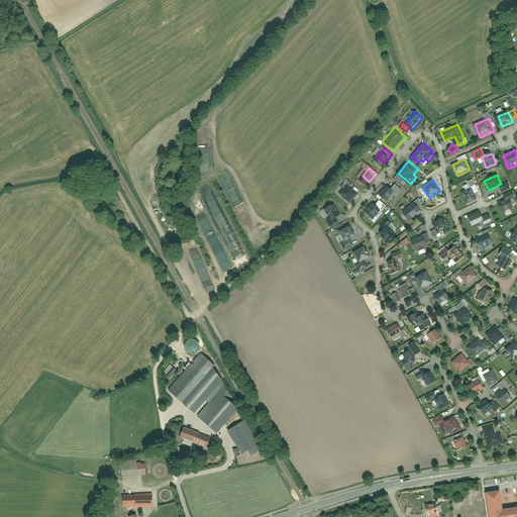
[(360,193),(349,183),(341,193),(351,202),(360,193)]
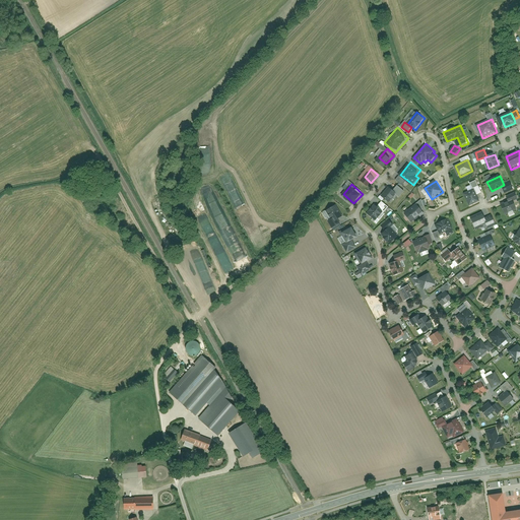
[(503,189),(505,194),(515,191),(513,185),(503,189)]
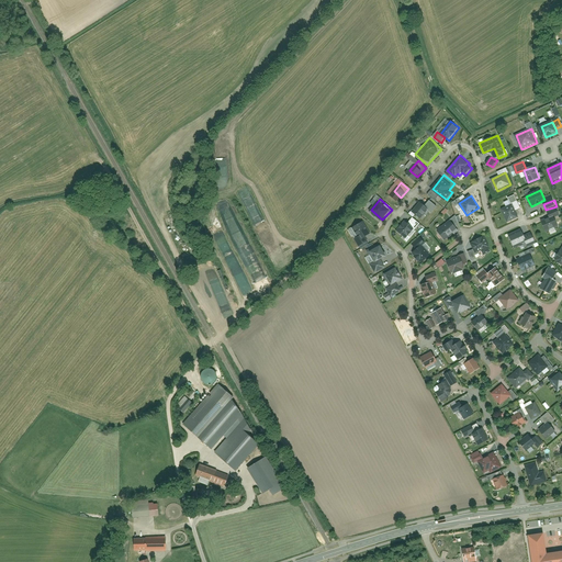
[(427,205),(422,201),(414,210),(422,217),(428,210),(433,213),(438,206),(431,201),(427,205)]
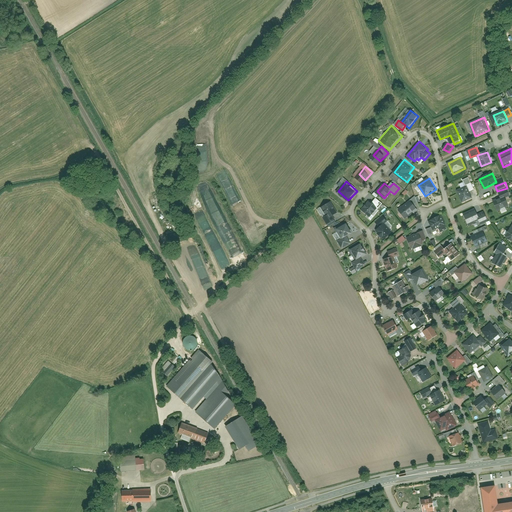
[(466,187),(457,191),(463,202),(472,198),(466,187)]
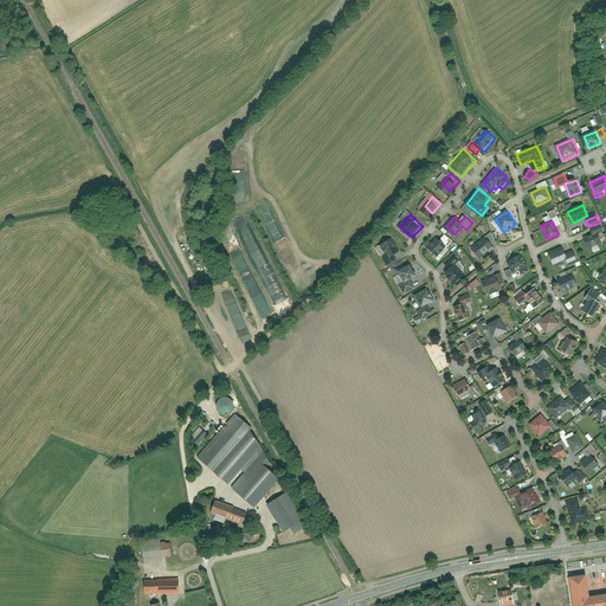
[(263,253),(251,230),(240,236),(252,259),(263,253)]
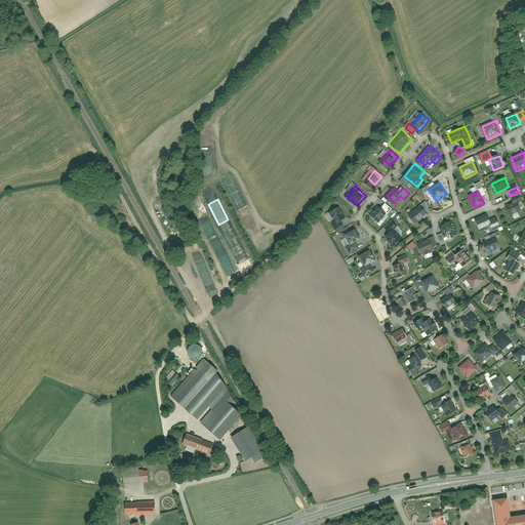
[(505,206),(510,216),(520,211),(516,201),(505,206)]
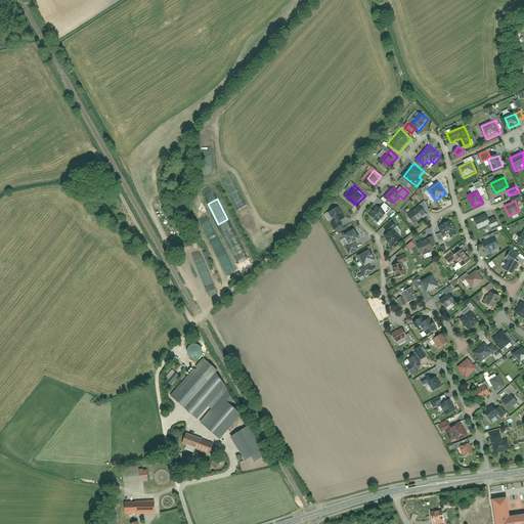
[(388,211),(380,204),(370,213),(379,220),(388,211)]
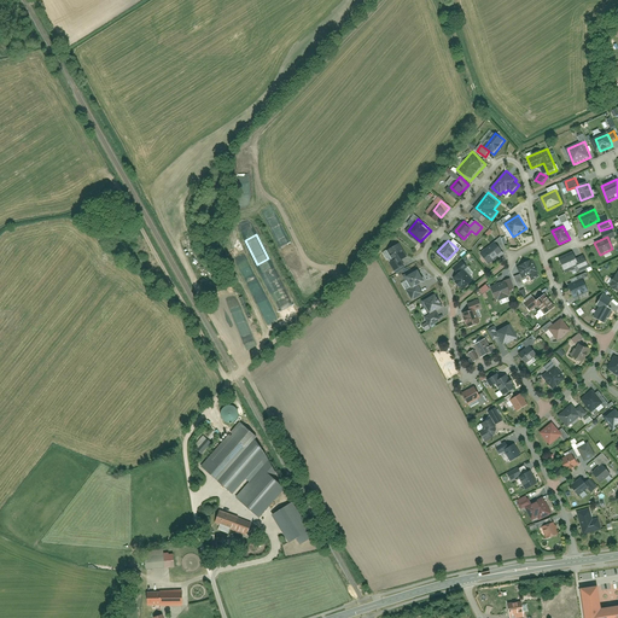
[(408,257),(400,243),(389,249),(395,258),(391,260),(397,269),(406,263),(403,260),(408,257)]
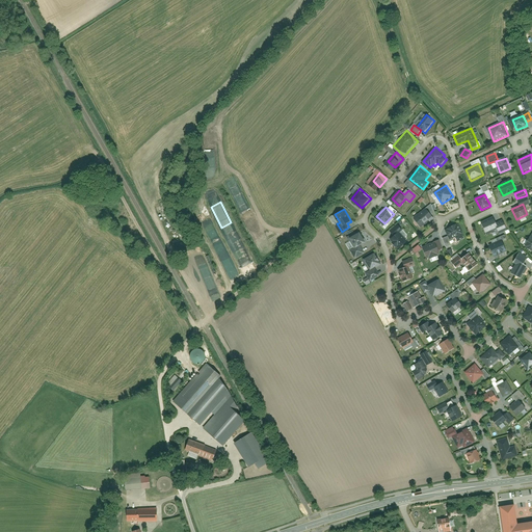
[(435,219),(430,209),(416,216),(422,228),(435,219)]
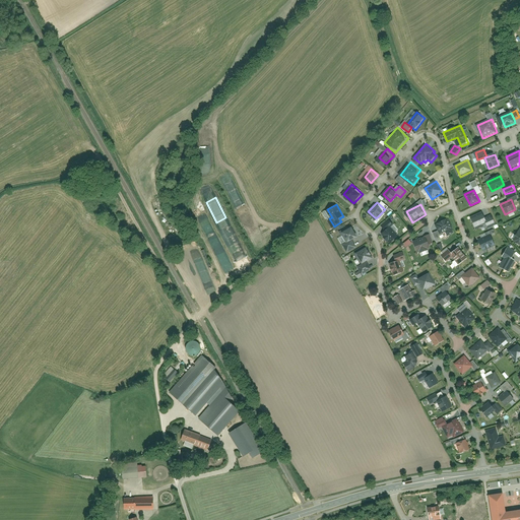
[(483,212),(471,217),(475,230),(485,225),(488,230),(496,226),(491,214),(484,216),(483,212)]
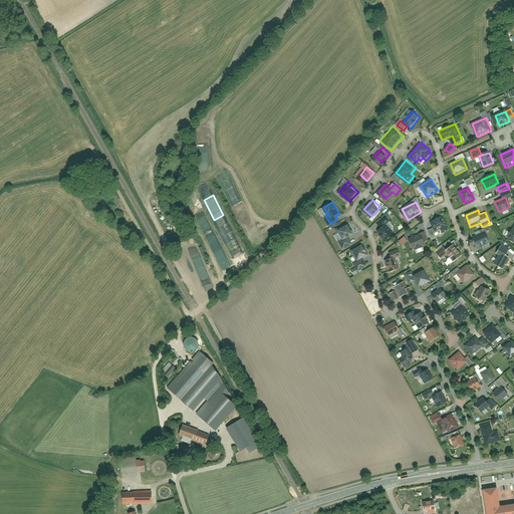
[(387,241),(396,234),(389,224),(392,221),(388,215),(378,222),(380,226),(376,229),(387,241)]
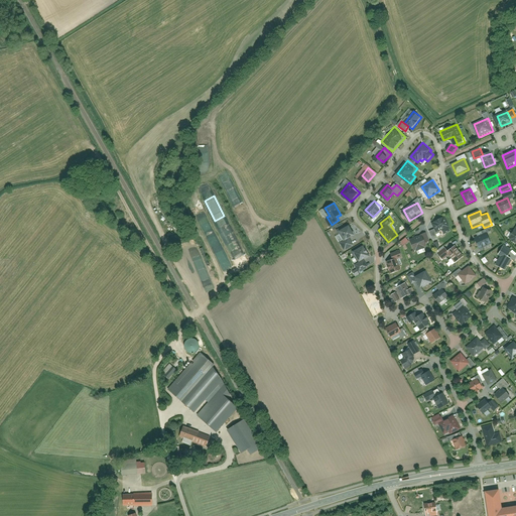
[(446,217),(432,223),(435,231),(432,232),(435,240),(454,232),(446,217)]
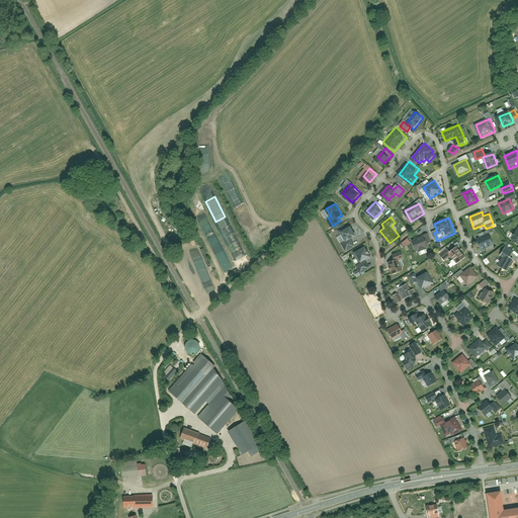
[(358,234),(352,222),(341,228),(346,237),(343,239),(347,247),(356,242),(353,236),(358,234)]
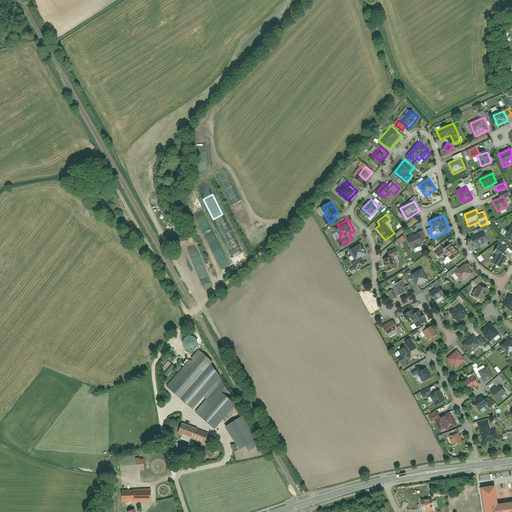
[(425,229),(408,235),(413,248),(429,241),(425,229)]
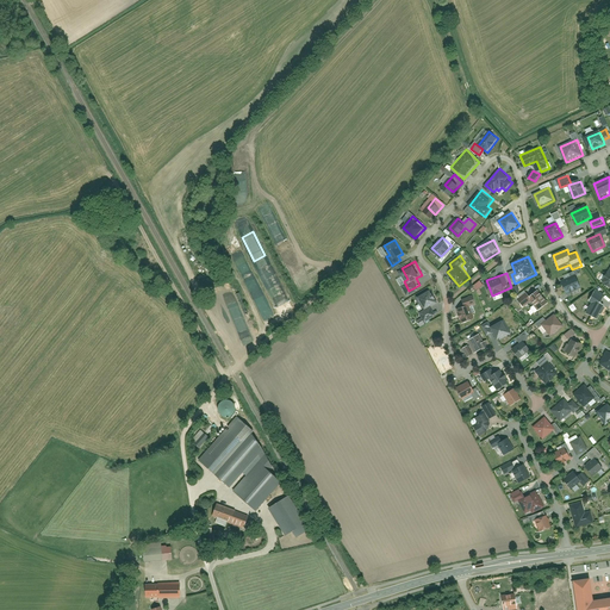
[(579,275),(562,282),(568,296),(585,288),(579,275)]
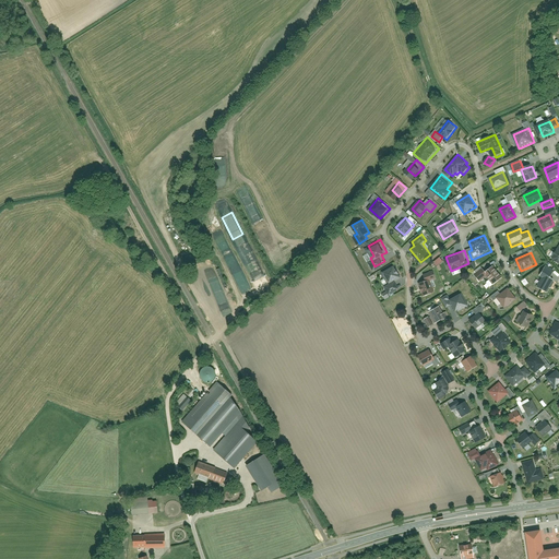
[(390,290),(400,285),(395,277),(402,274),(395,263),(383,270),(389,281),(385,282),(390,290)]
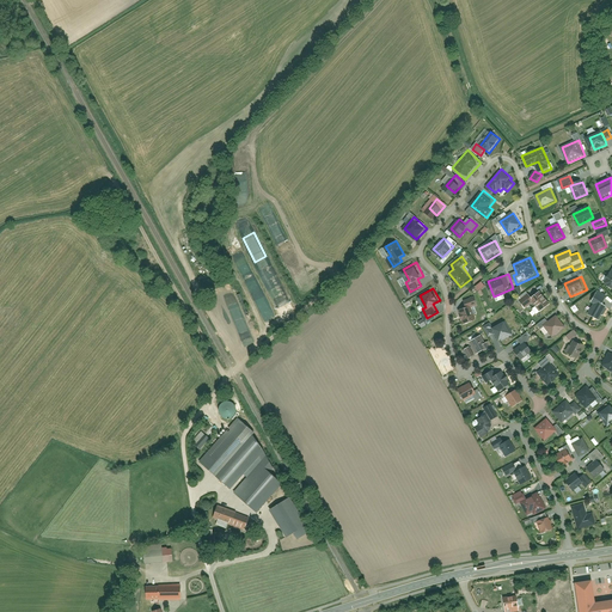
[(531,295),(521,301),(528,311),(536,305),(543,314),(554,307),(543,293),(534,300),(531,295)]
